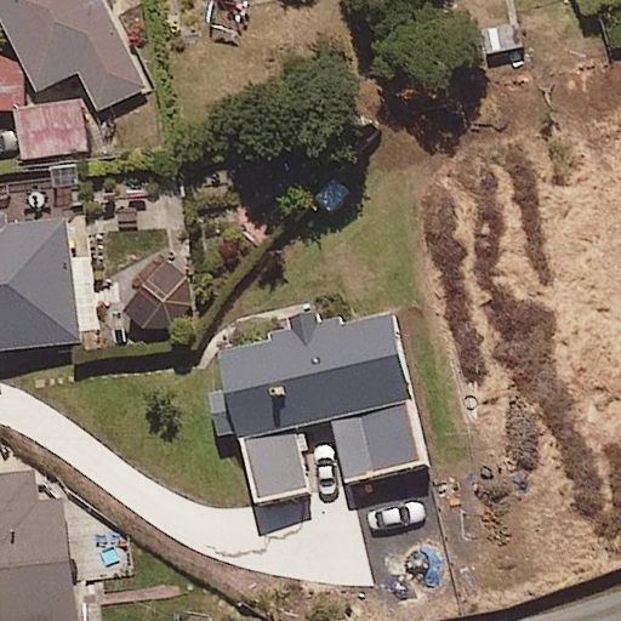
[(0,0),(0,24),(34,91),(74,70),(95,110),(143,86),(98,0),(0,0)]
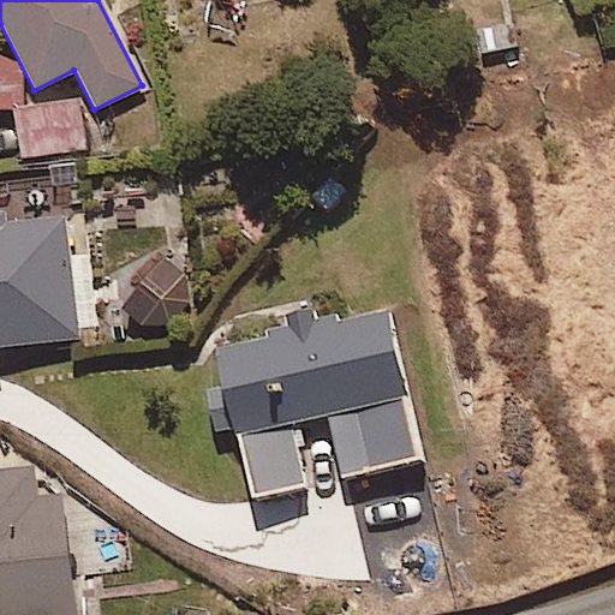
[(82,148),(79,99),(19,101),(18,65),(0,65),(0,102),(17,101),(19,150),(82,148)]
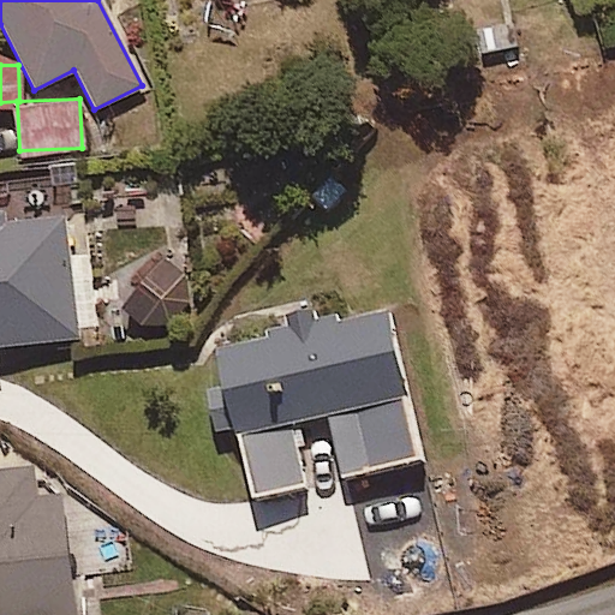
[(0,206),(0,344),(79,335),(78,332),(99,329),(91,254),(70,256),(65,214),(17,220),(15,206),(0,206)]
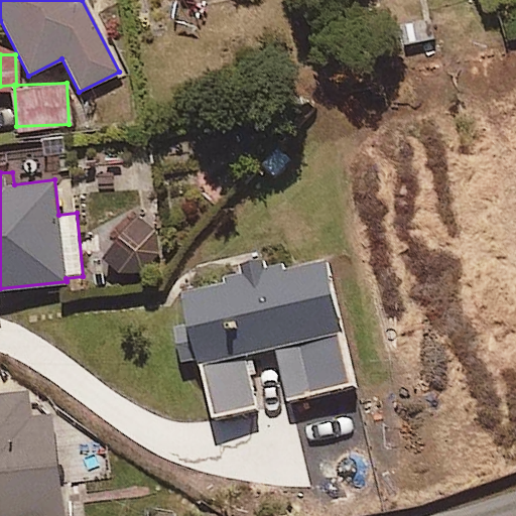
[(169,244),(138,212),(98,250),(129,283),(169,244)]
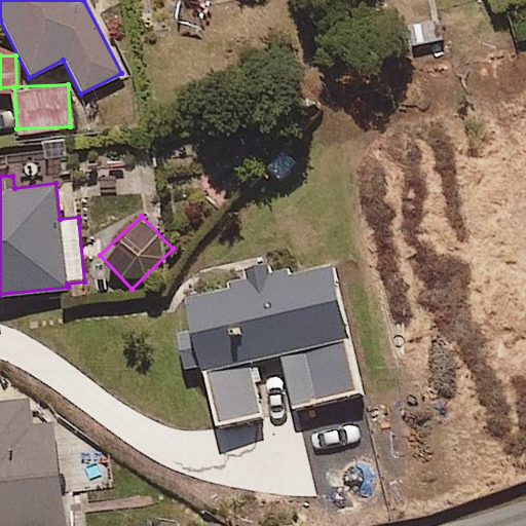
[(332,263),(182,294),(190,336),(174,339),(181,371),(197,368),(204,366),(217,425),(262,416),(251,362),(280,355),(292,408),(360,393),(332,263)]
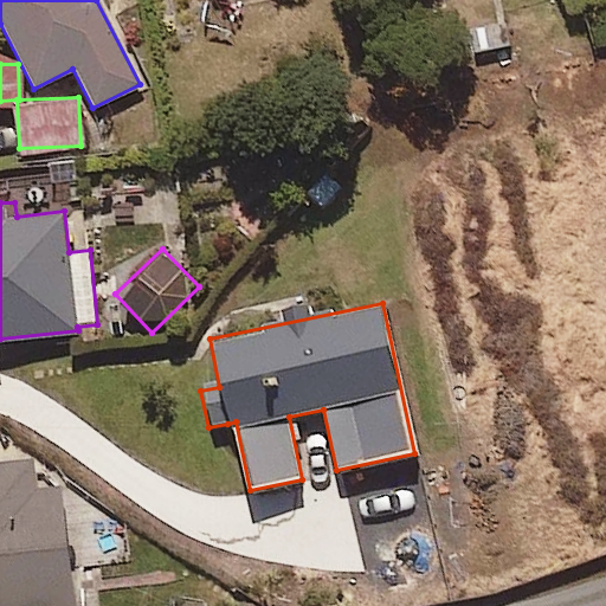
[(71,605),(62,487),(36,489),(32,458),(0,461),(0,605),(71,605)]
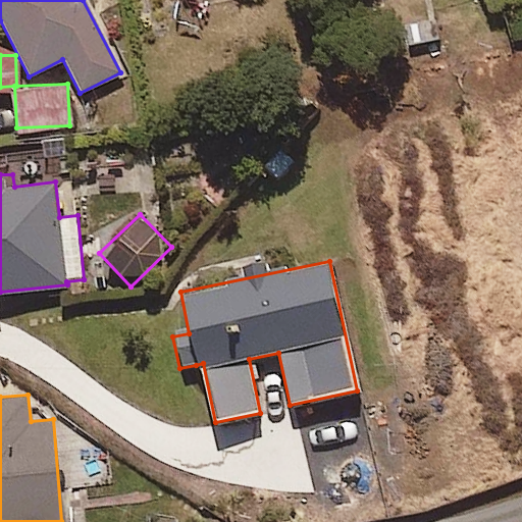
All buildings are outlined.
